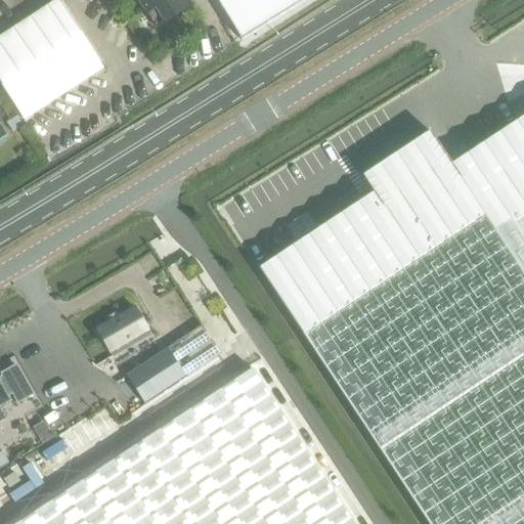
[(57,0),(56,0),(0,37),(0,85),(24,121),(102,70),(57,0)]
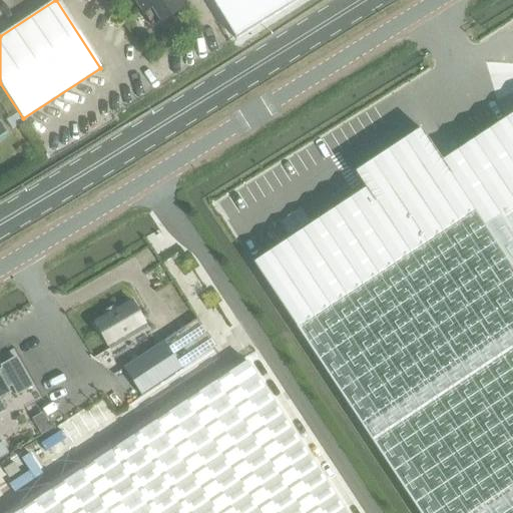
[(136,0),(154,26),(186,4),(183,0),(136,0)]
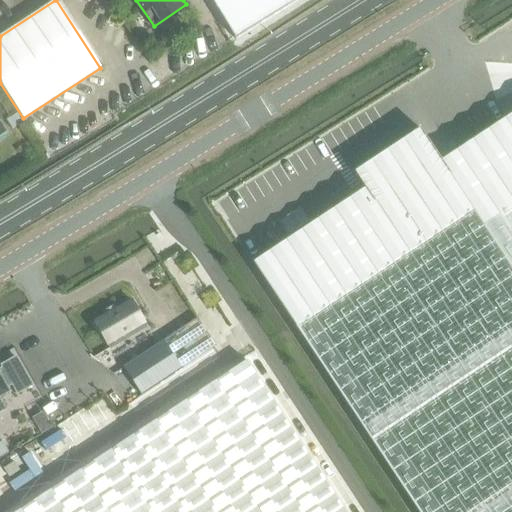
[(213,0),(241,42),(306,0),(213,0)]
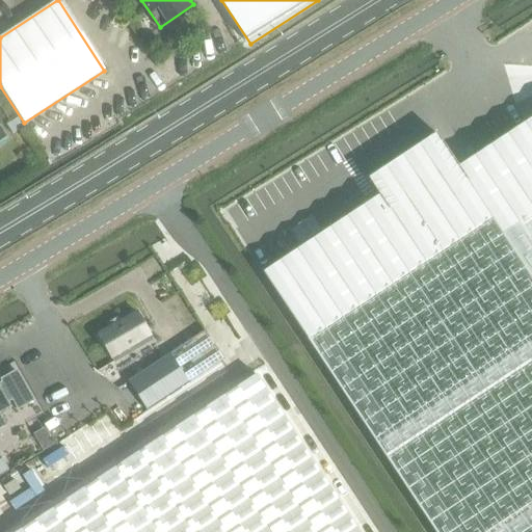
[(368,203),(262,273),(307,341),(491,218),(502,235),(531,214),(531,117),(457,167),(435,134),(367,179),(378,195),(368,203)]
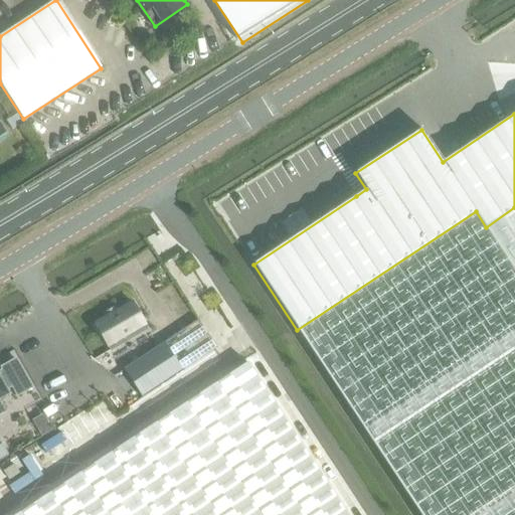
[(17,116),(7,122),(12,131),(22,124),(17,116)]
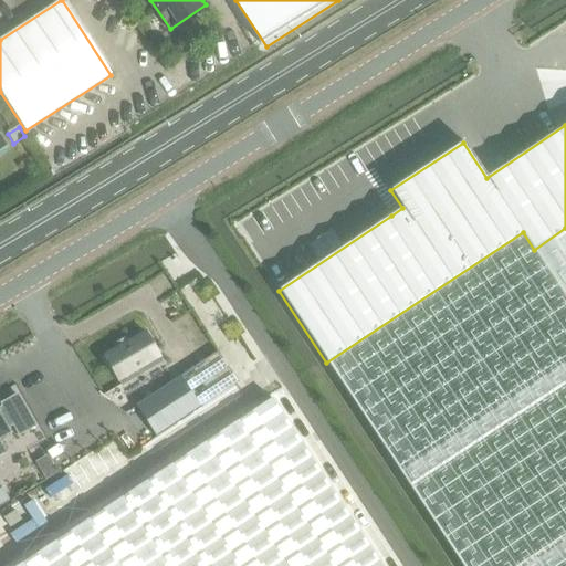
[(523,232),(326,363),(461,565),(565,565),(565,228),(534,250),(523,232)]
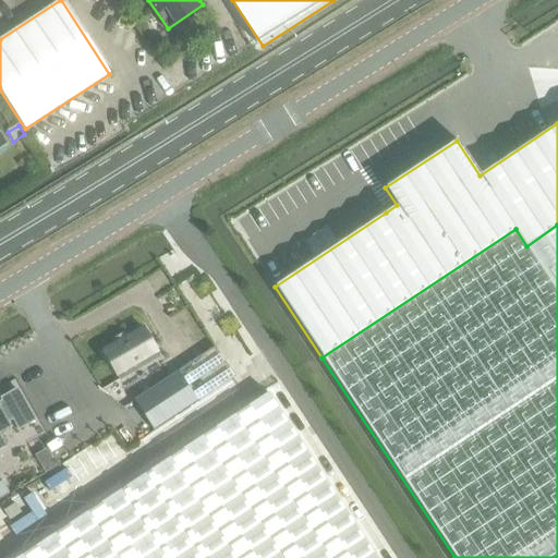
[(134,337),(133,336),(104,352),(117,376),(146,360),(154,373),(165,366),(144,330),(134,337)]
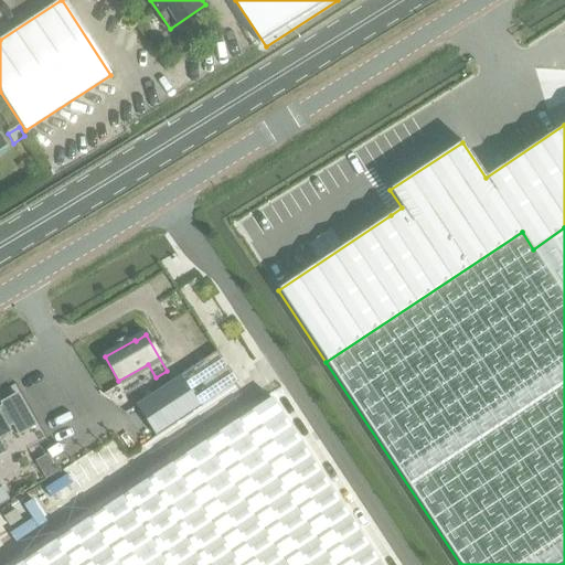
[(217,353),(180,376),(200,407),(237,383),(217,353)]
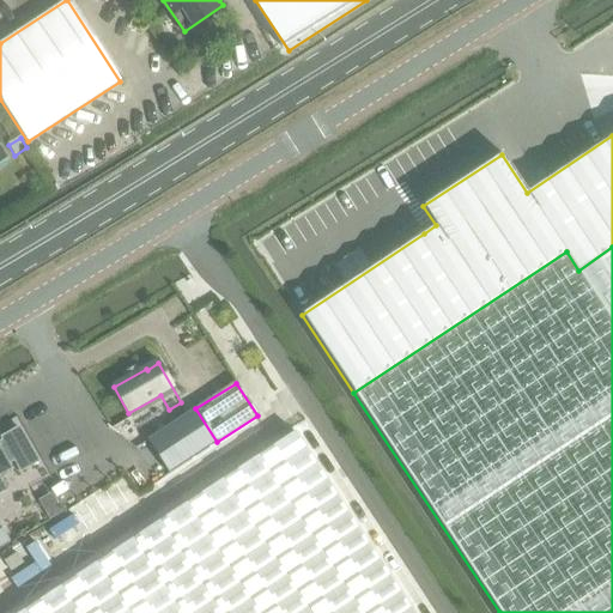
[(0,493),(6,490),(0,479),(0,475),(10,471),(6,465),(14,460),(20,471),(37,462),(18,429),(1,438),(4,442),(0,443),(0,493)]
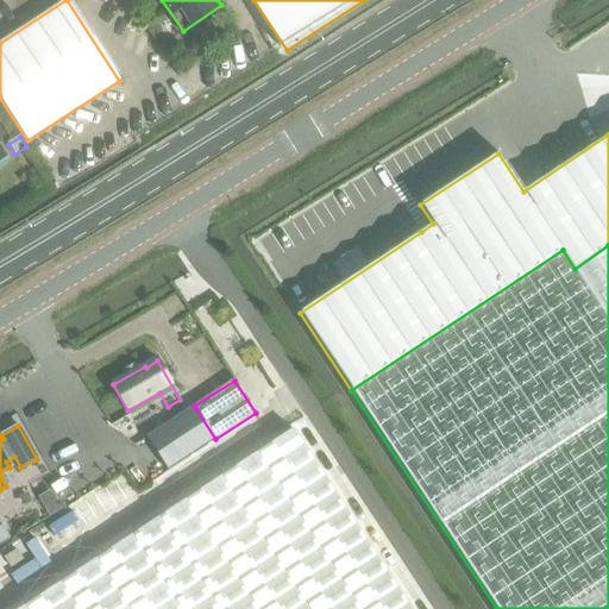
[(410,608),(292,428),(16,608),(410,608)]
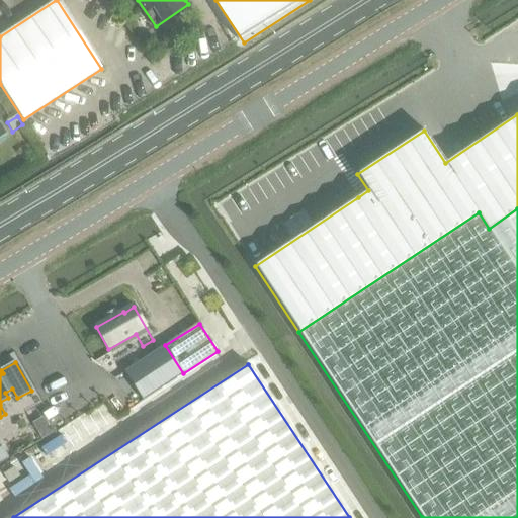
[(41,440),(53,434),(48,425),(36,431),(41,440)]
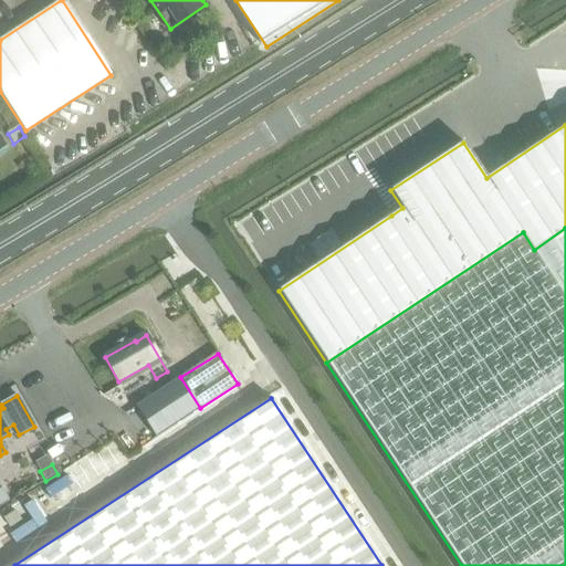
[(2,489),(0,489),(0,505),(9,501),(2,489)]
